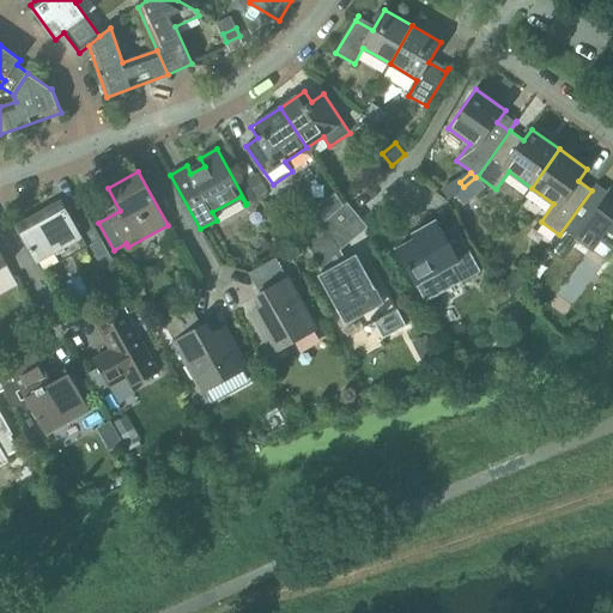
[(258,174),(249,178),(260,196),(268,192),(258,174)]
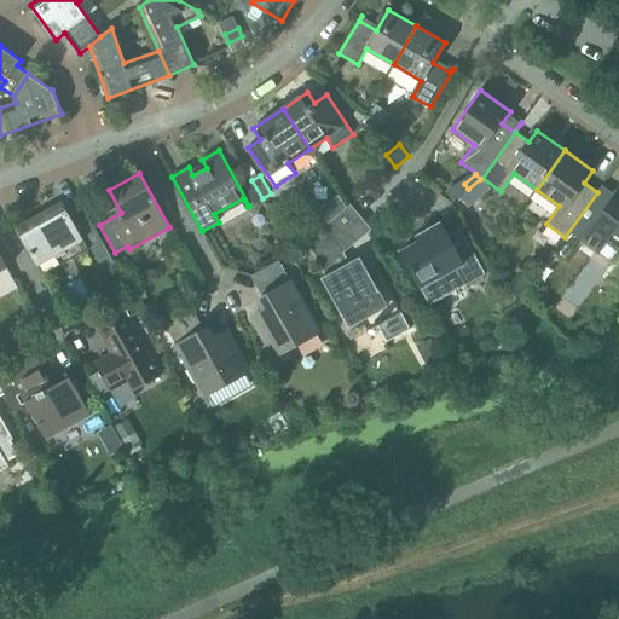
[(255,203),(261,200),(250,181),(244,185),(255,203)]
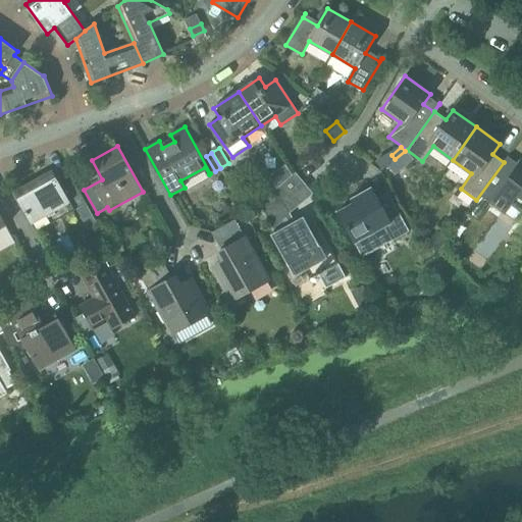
[(398,159),(388,166),(395,174),(404,166),(398,159)]
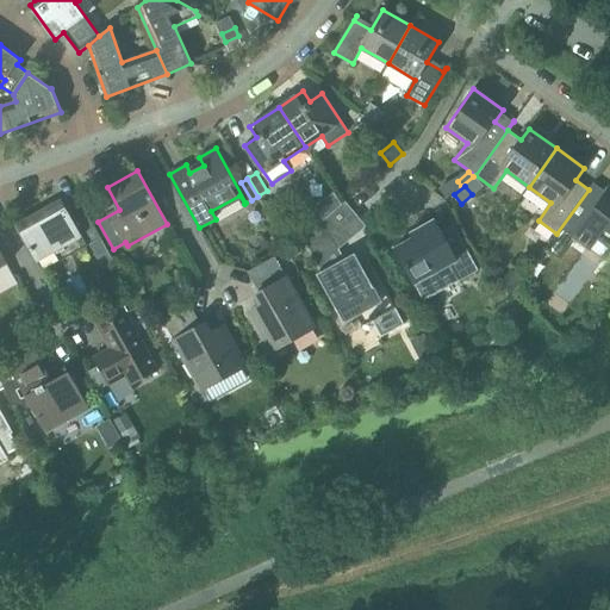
[(589,190),(556,234),(564,225),(568,229),(567,232),(590,249),(603,259),(609,248),(609,187),(607,192),(602,199),(589,190)]
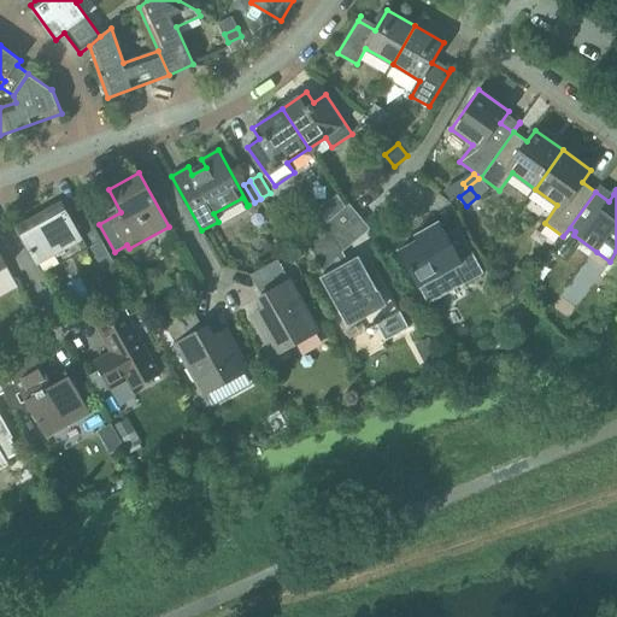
[(338,194),(327,201),(336,215),(346,206),(338,194)]
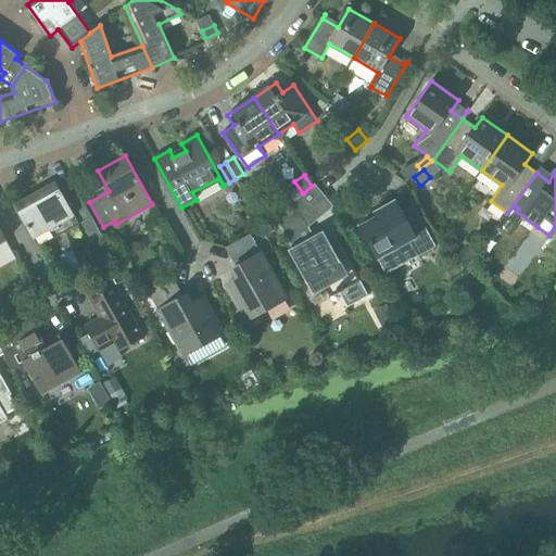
[(66,199),(57,182),(16,205),(35,238),(60,224),(64,232),(92,216),(78,192),(66,199)]
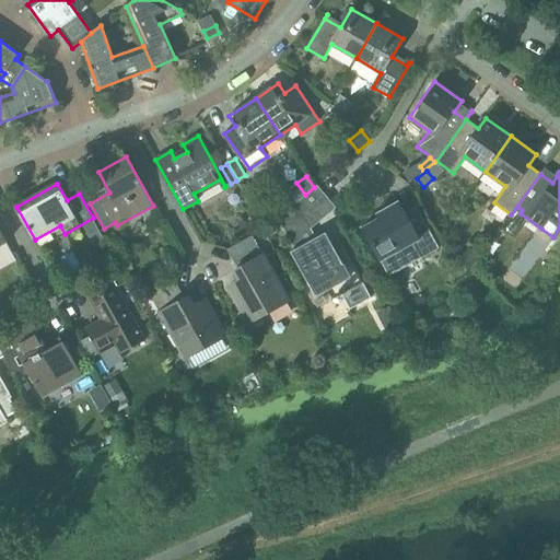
[(317,185),(278,218),(283,226),(286,225),(292,237),(289,238),(295,249),(292,252),(316,295),(328,289),(331,296),(340,291),(350,308),(371,298),(366,290),(368,290),(341,242),(340,242),(341,244),(334,247),(326,232),(317,237),(305,216),(327,197),(317,185)]
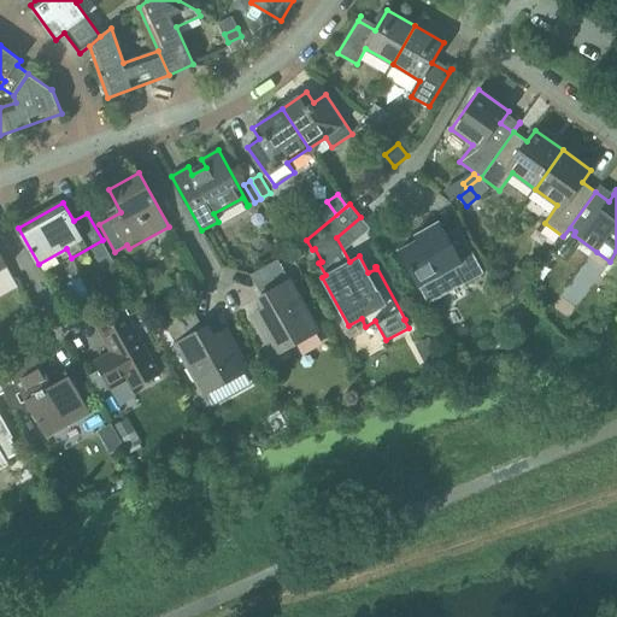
[(418,241),(399,252),(429,304),(485,274),(459,228),(447,235),(440,222),(415,236),(418,241)]
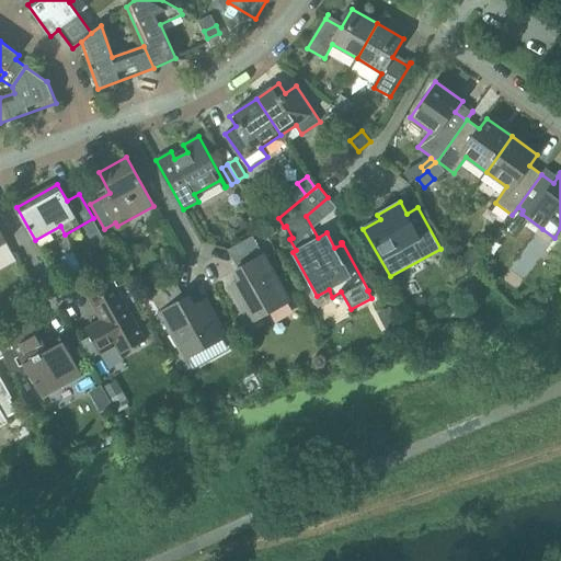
[(273,224),(266,229),(272,236),(278,230),(273,224)]
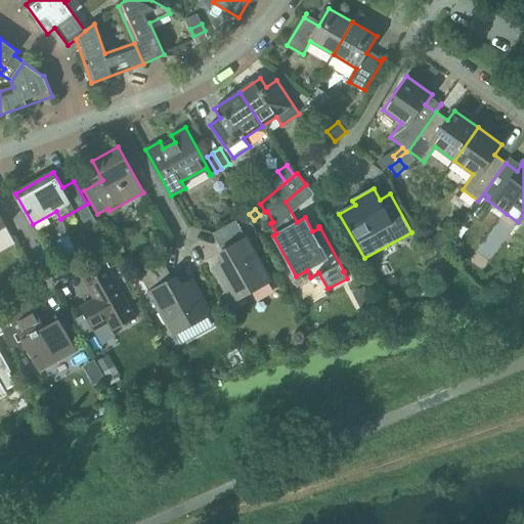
[(216,266),(215,270),(232,302),(270,281),(236,220),(213,233),(223,252),(220,253),(224,262),(216,266)]
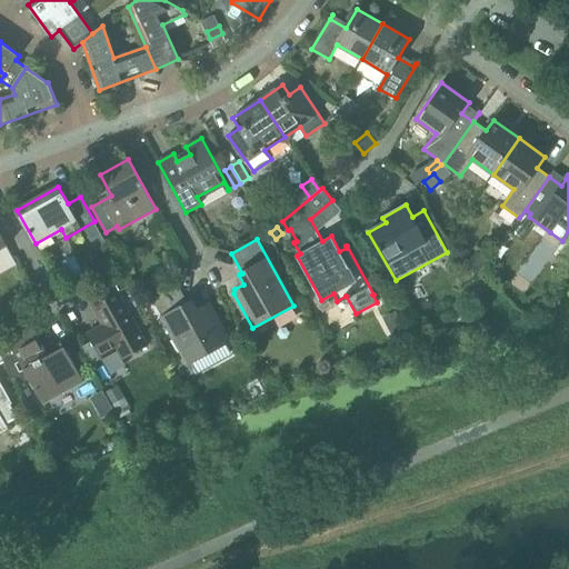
[(480,269),(487,260),(476,251),(469,261),(480,269)]
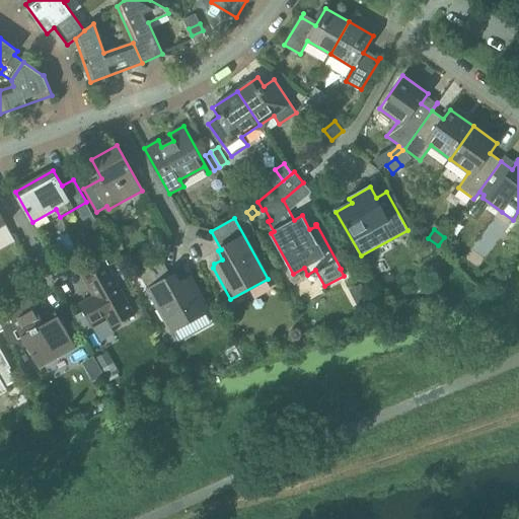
[(102,255),(79,269),(94,296),(80,304),(93,327),(106,319),(112,328),(135,315),(108,268),(116,264),(112,255),(104,260),(102,255)]
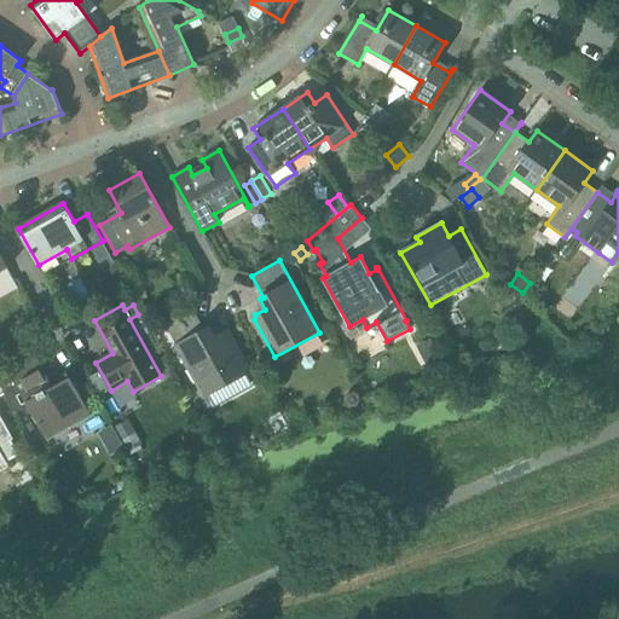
[(242,357),(238,358),(224,333),(214,337),(208,328),(204,330),(192,308),(166,324),(206,395),(249,371),(242,357)]
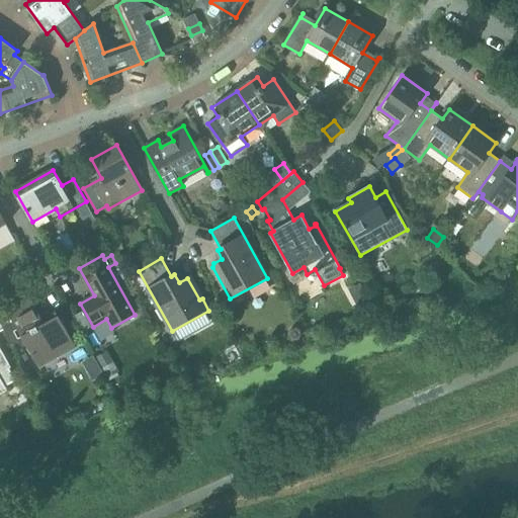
[(130,265),(123,268),(127,276),(134,273),(130,265)]
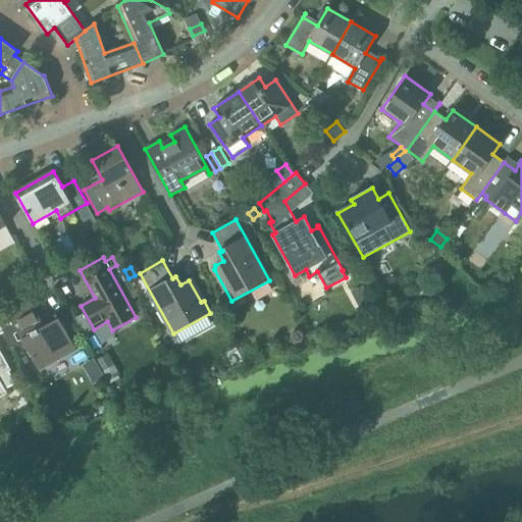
[(370,296),(360,302),(365,311),(375,305),(370,296)]
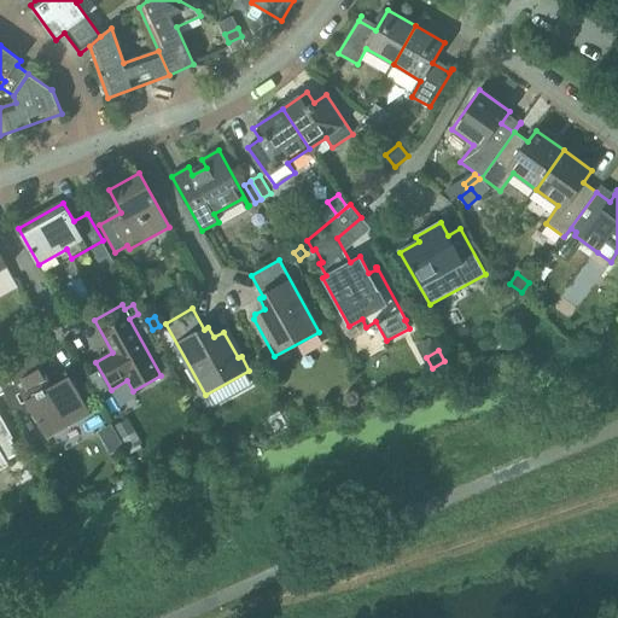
[(34,351),(0,371),(0,383),(5,392),(16,412),(29,404),(47,439),(92,414),(70,377),(53,385),(34,351)]
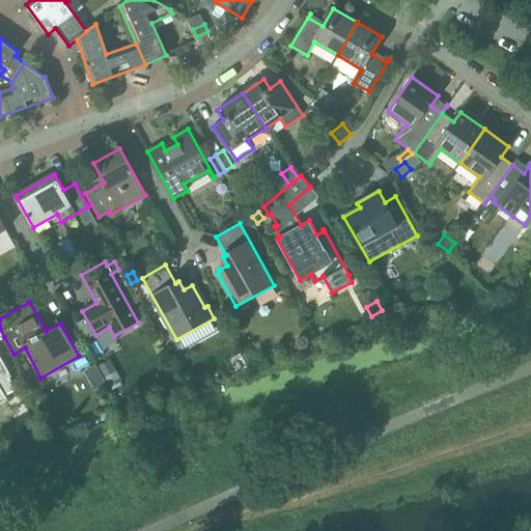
[(0,339),(4,337),(0,329),(0,399),(5,396),(5,395),(16,390),(9,379),(11,376),(0,355),(0,339)]
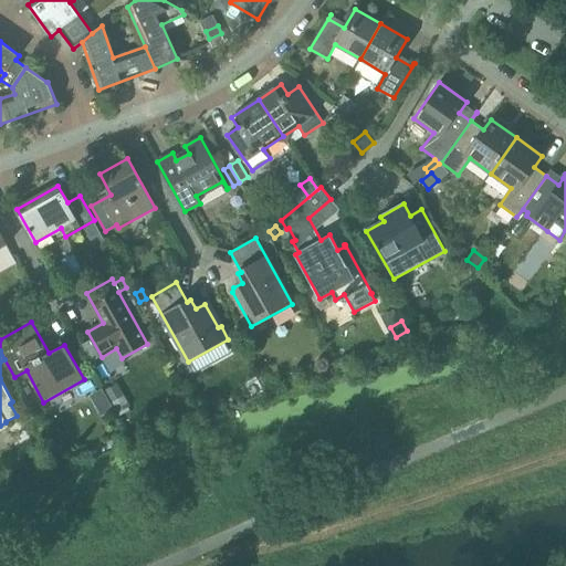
[(124,396),(113,402),(118,413),(130,407),(124,396)]
